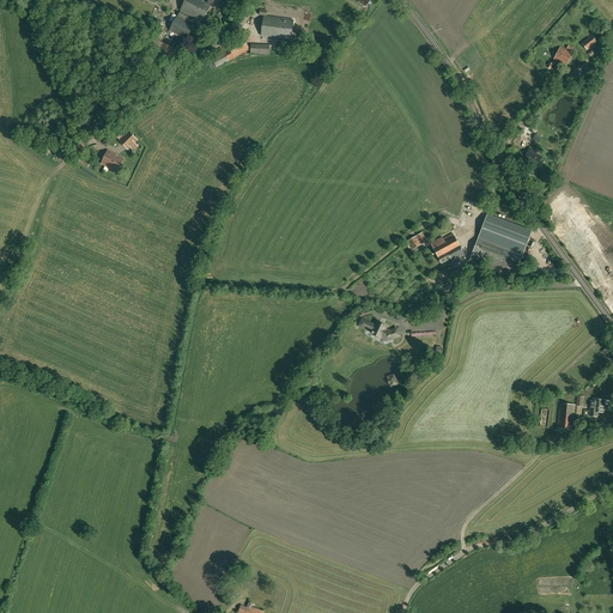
[(219,1),(218,0),(208,0),(207,4),(200,0),(186,0),(181,11),(195,19),(201,23),(211,6),(216,8),(219,1)]
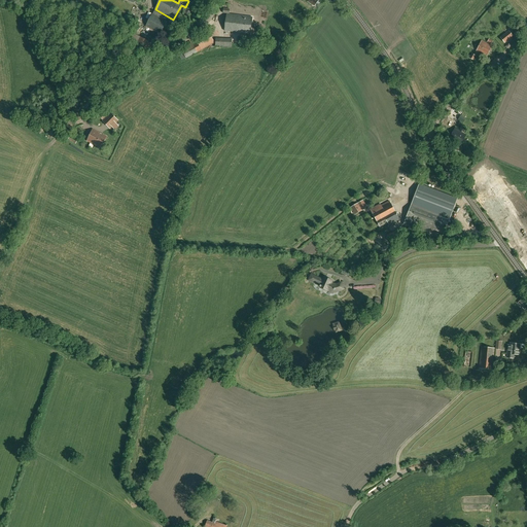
[(224,32),(250,35),(252,16),(230,14),(230,9),(223,8),(223,13),(227,14),(224,32)]
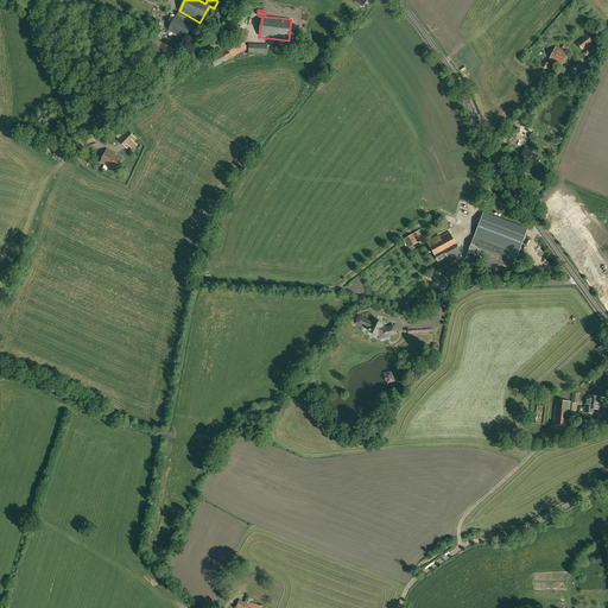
[(169,31),(185,39),(188,35),(190,36),(191,36),(192,32),(192,31),(190,30),(194,25),(191,24),(194,19),(179,11),(177,17),(176,16),(169,31)]
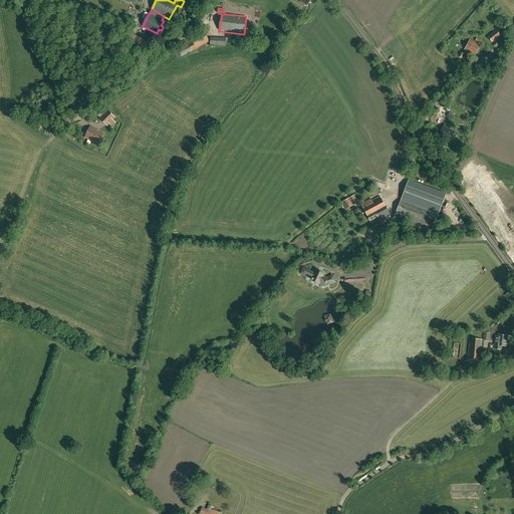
[(132,23),(130,28),(132,30),(135,24),(133,23),(136,18),(131,15),(127,20),(132,23)]
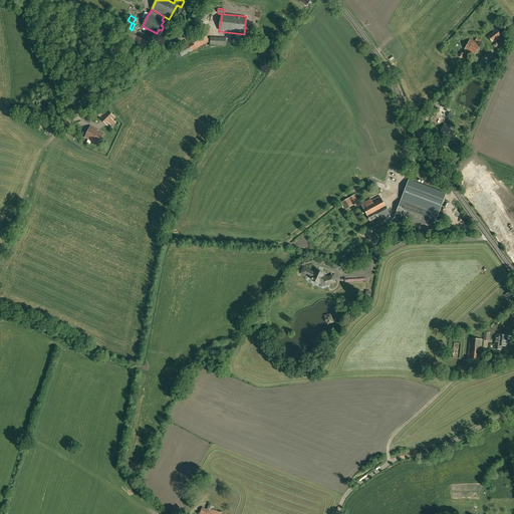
[(193,42),(189,44),(193,51),(210,42),(204,30),(191,37),(193,42)]
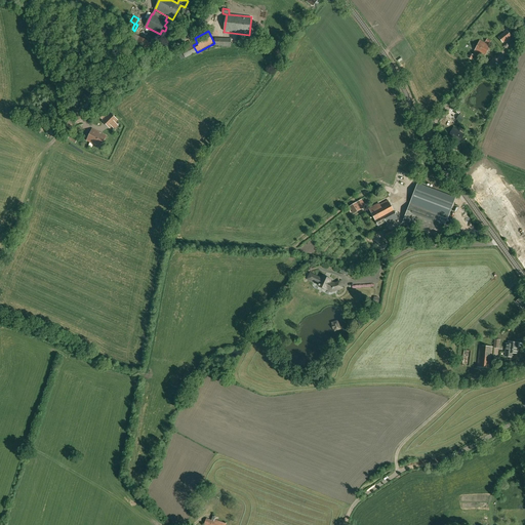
[(508,31),(498,38),(502,43),(512,36),(508,31)]
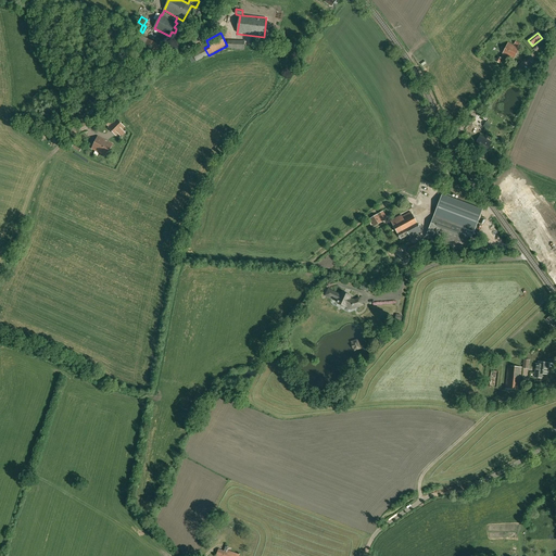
[(136,47),(146,52),(155,57),(161,46),(142,36),(136,47)]
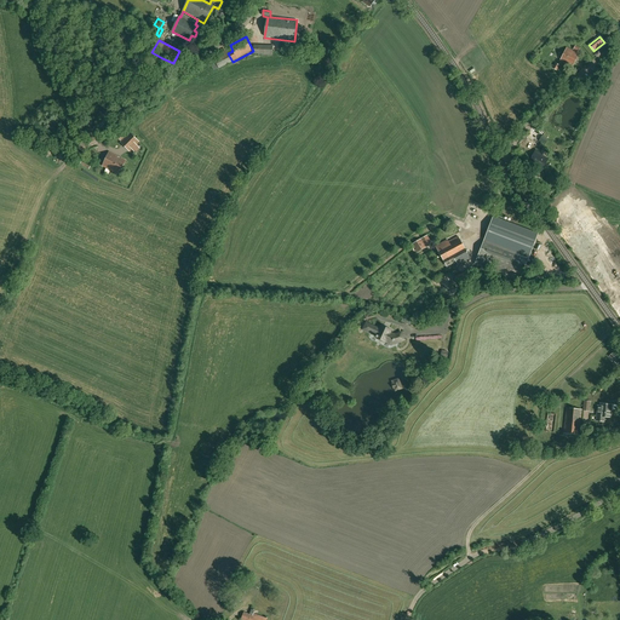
[(273,55),(273,51),(275,51),(275,46),(273,46),(254,45),(253,55),(273,55)]
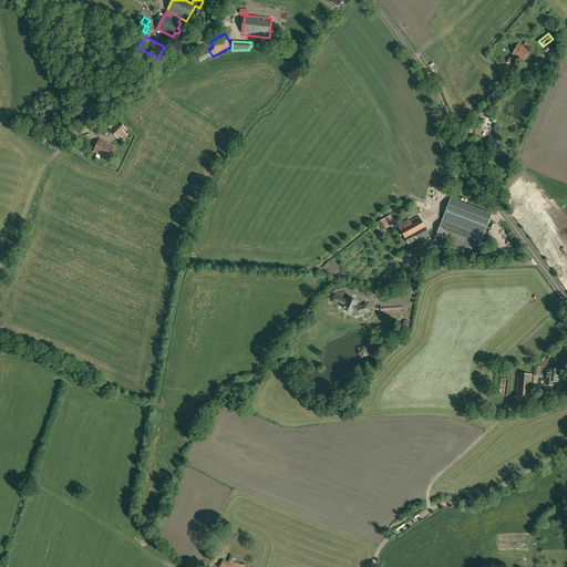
[(512,55),(524,62),(529,50),(518,44),(512,55)]
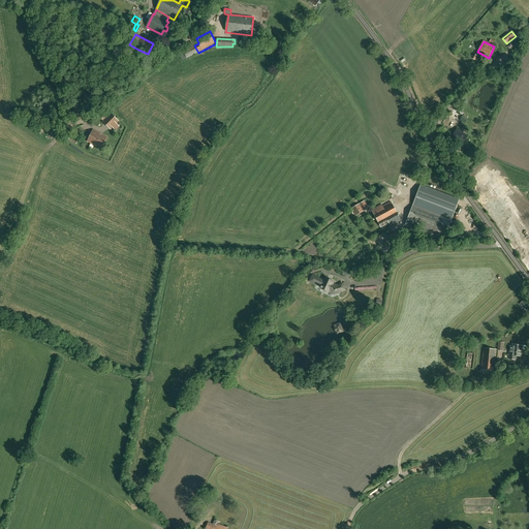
[(512,66),(507,61),(501,68),(507,73),(512,66)]
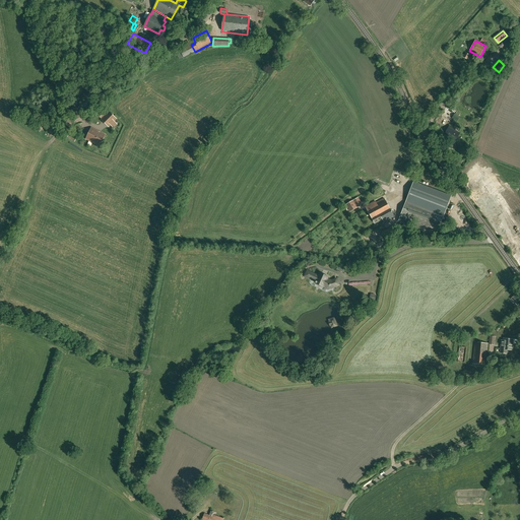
[(102,120),(109,127),(117,119),(110,112),(102,120)]
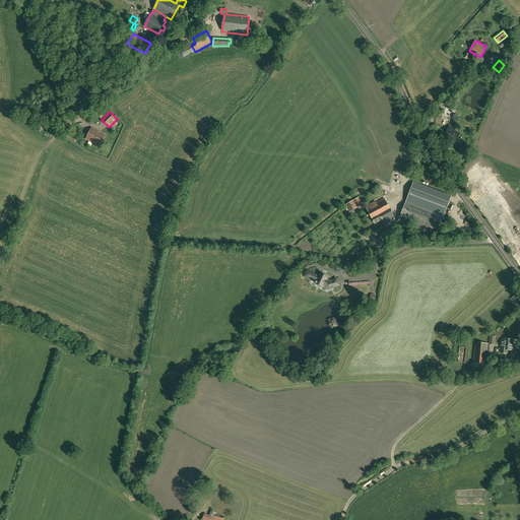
[(460,117),(455,114),(452,118),(457,122),(460,117)]
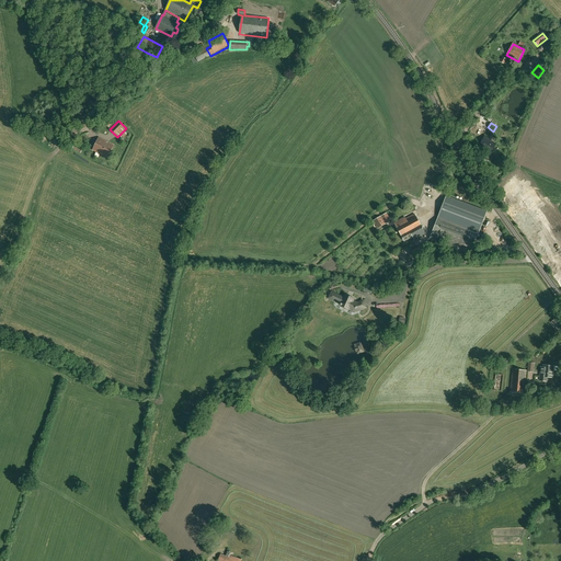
[(492,151),(495,144),(491,141),(491,139),(484,136),(480,146),(492,151)]
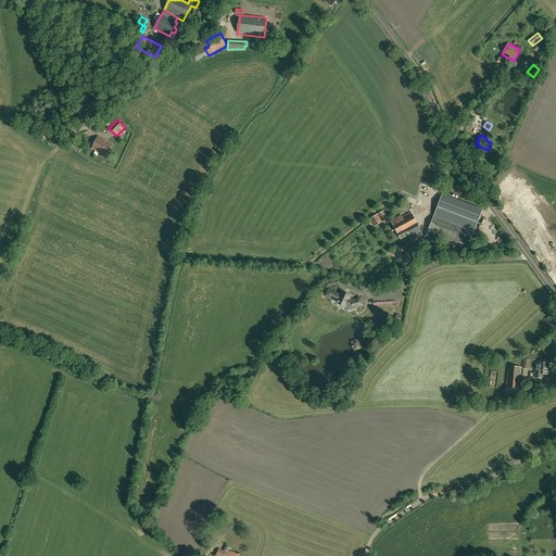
[(98,137),(91,149),(106,156),(113,144),(98,137)]
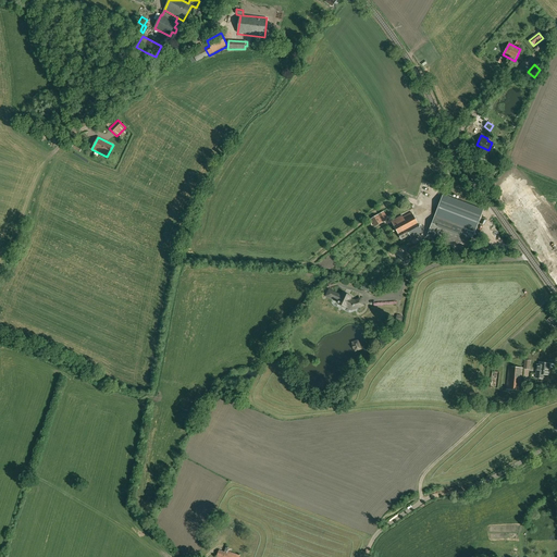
[(436,214),(426,237),(428,238),(432,239),(467,252),(475,229),(477,226),(483,210),(443,195),(436,214)]
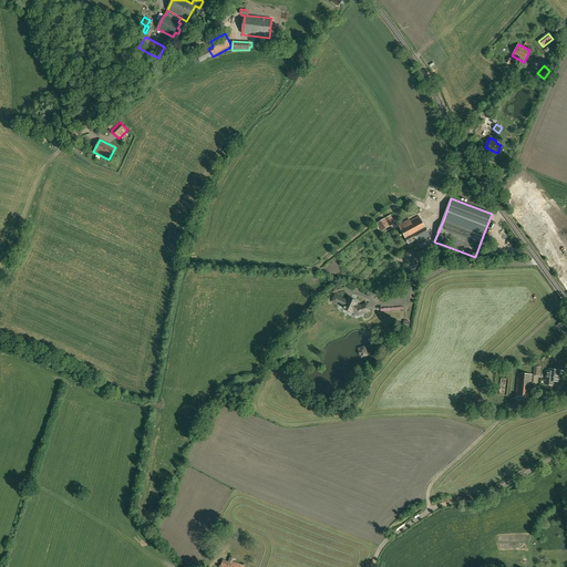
[(381,228),(380,228),(382,232),(395,223),(390,216),(377,224),(379,226),(381,228)]
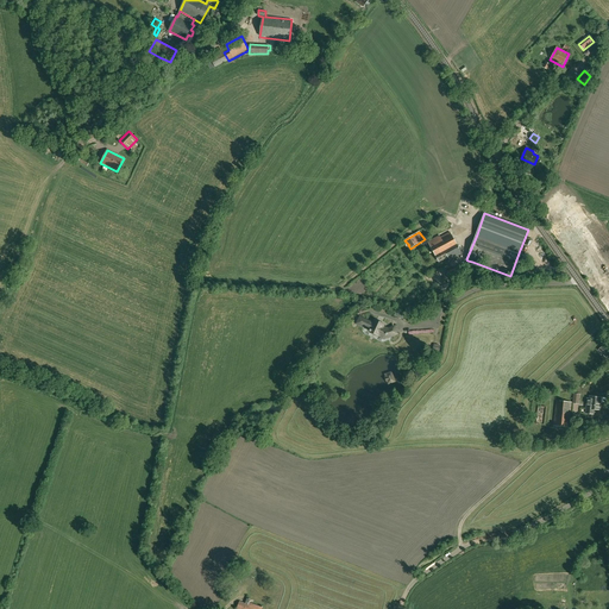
[(449,257),(450,261),(462,253),(450,232),(440,238),(439,236),(428,242),(439,262),(449,257)]
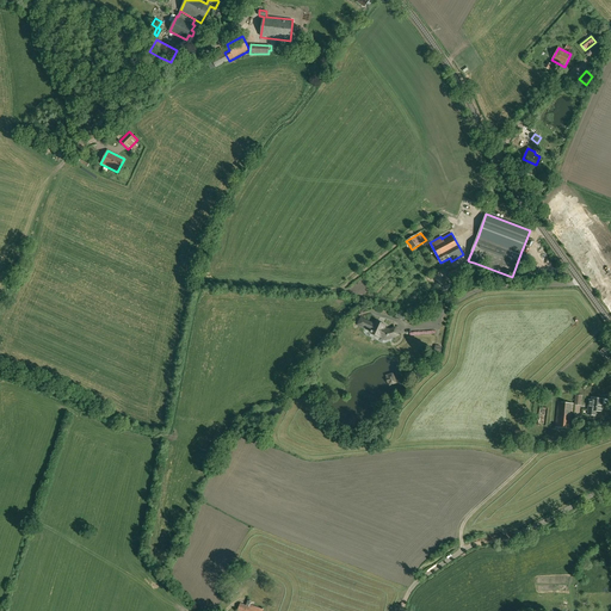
[(455,270),(454,270),(449,272),(455,284),(461,281),(463,285),(471,282),(469,277),(463,265),(460,266),(460,267),(455,270)]
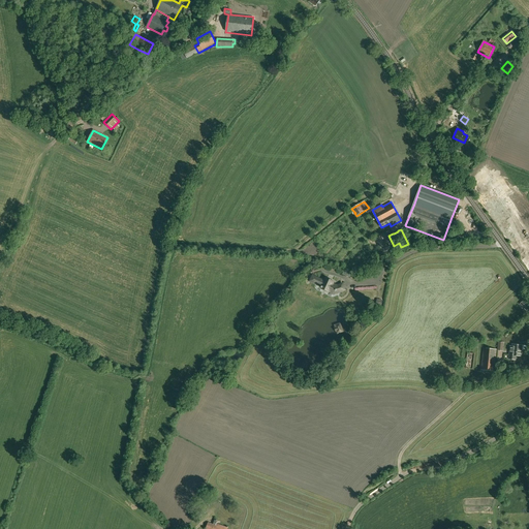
[(309,282),(320,287),(334,294),(346,290),(343,282),(337,284),(334,283),(335,282),(324,277),(323,280),(312,275),(309,282)]
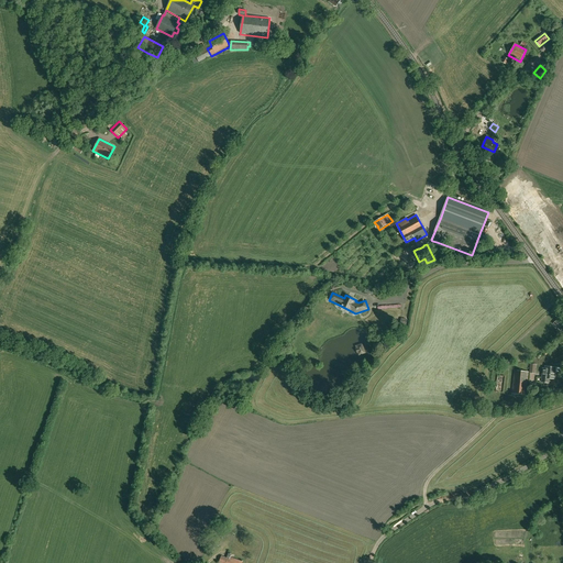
[(359,356),(366,353),(363,343),(355,345),(356,349),(355,349),(357,353),(359,356)]
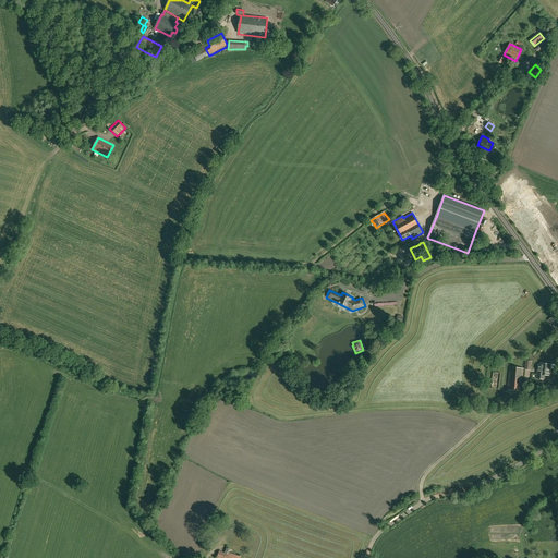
[(544,375),(548,376),(549,376),(550,368),(549,368),(550,364),(541,363),(541,365),(538,365),(536,378),(544,379),(544,375)]
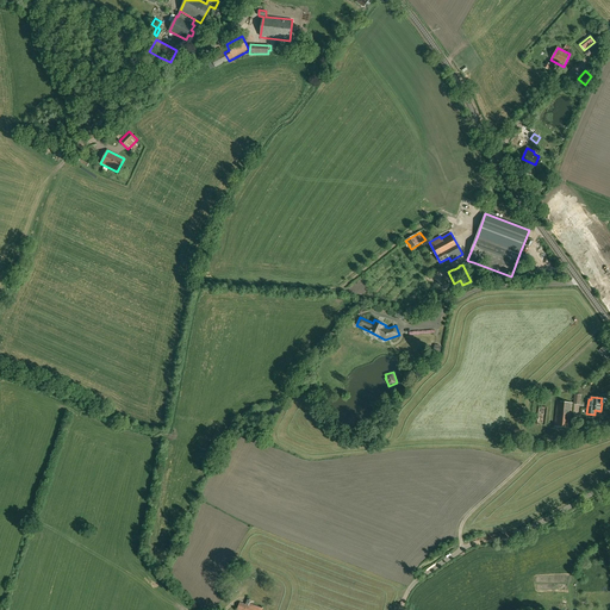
[(570,428),(572,403),(556,402),(554,427),(570,428)]
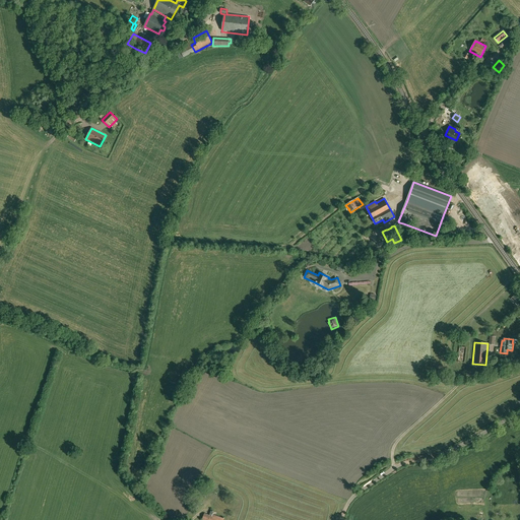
[(459,346),(457,362),(464,363),(466,347),(459,346)]
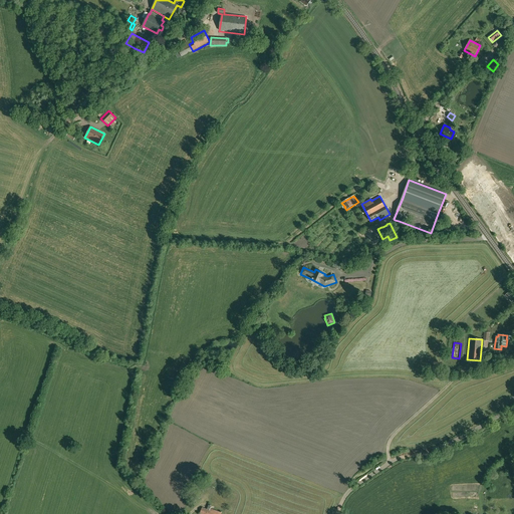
[(198,489),(197,491),(195,495),(200,497),(203,491),(198,489)]
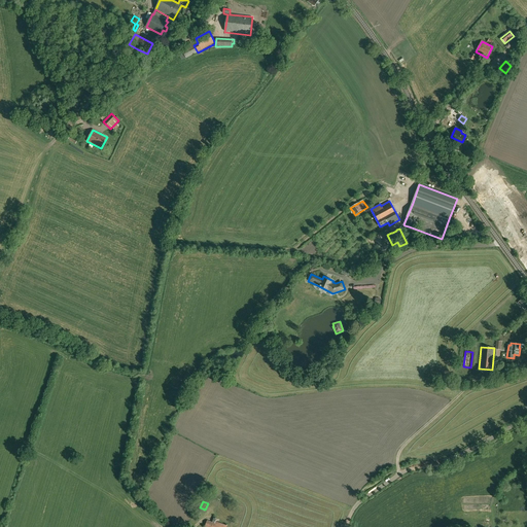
[(207,521),(205,526),(206,526),(225,526),(226,526),(215,522),(216,519),(213,518),(212,523),(207,521)]
